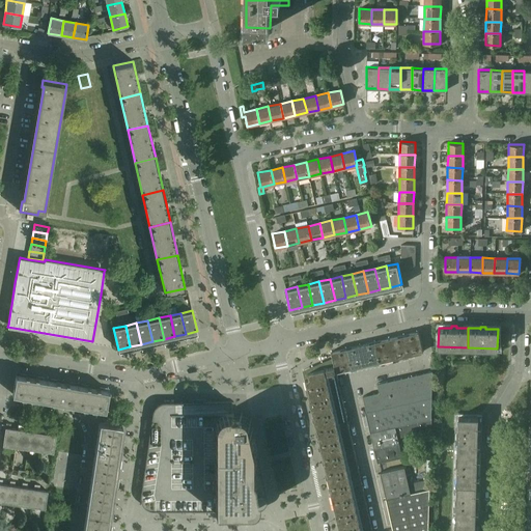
[(418,331),(403,335),(408,355),(423,352),(418,331)]
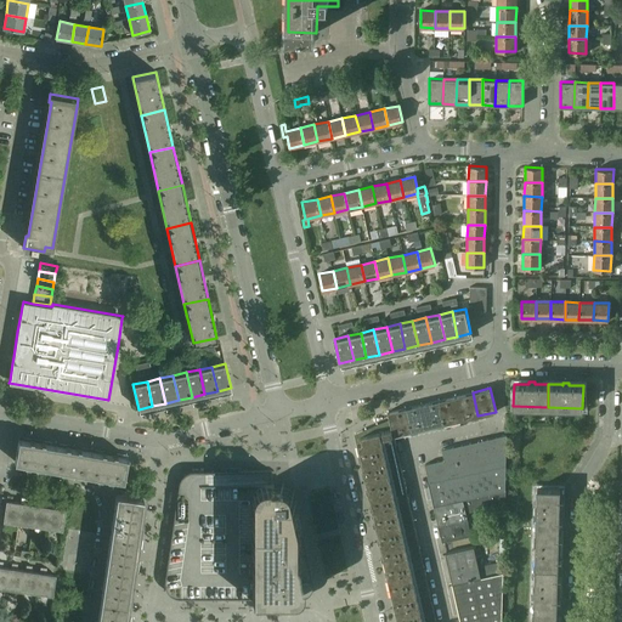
[(478,416),(473,393),(456,396),(462,419),(478,416)]
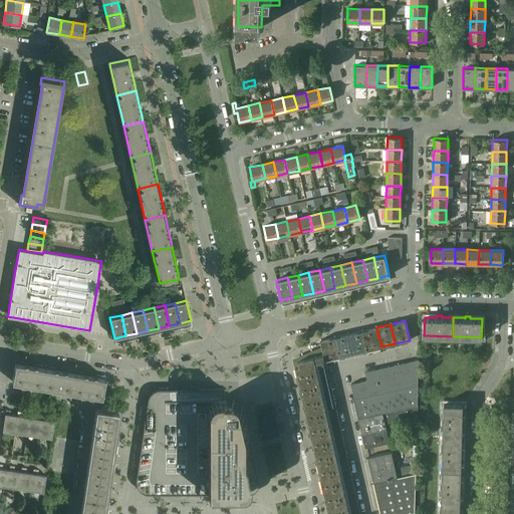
[(376,327),(362,330),(366,350),(381,346),(376,327)]
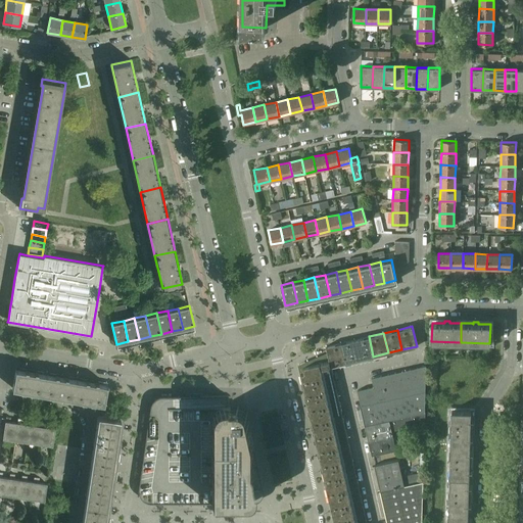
[(369,336),(354,339),(360,360),(373,357),(369,336)]
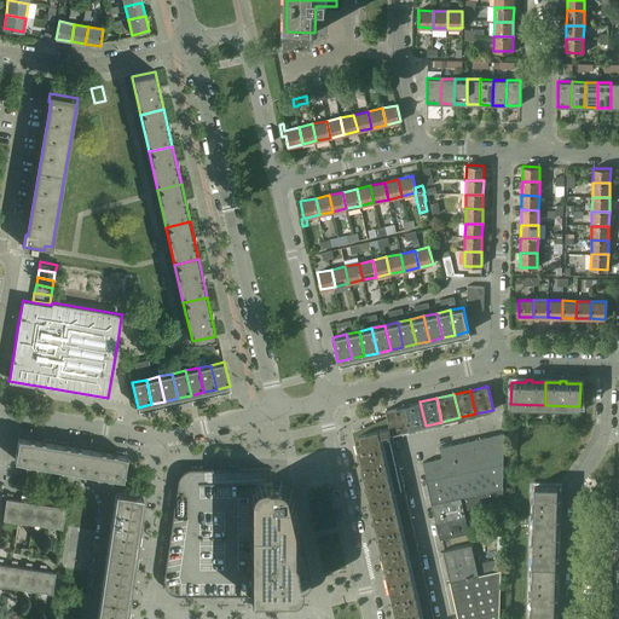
[(420,401),(403,405),(409,429),(426,426),(420,401)]
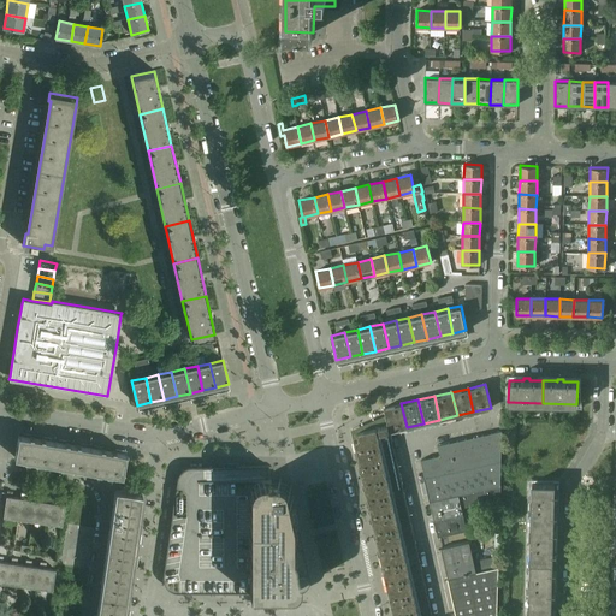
[(384,408),(386,415),(388,425),(390,431),(407,427),(401,403),(384,408)]
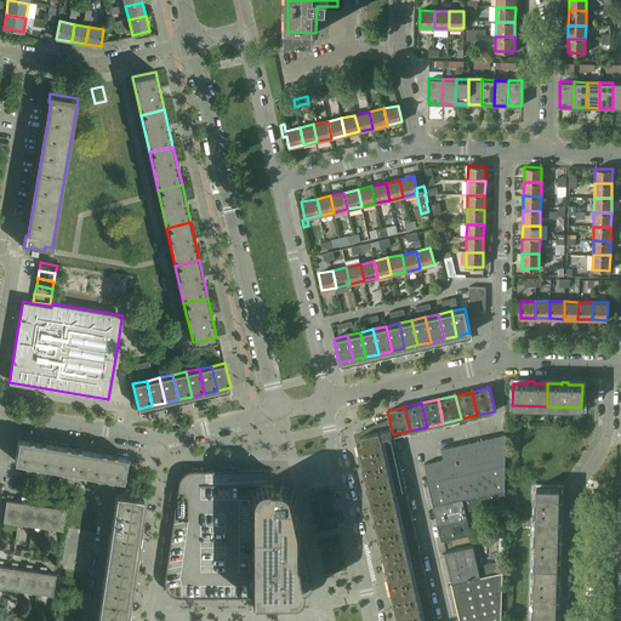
[(362,442),(355,443),(357,444),(358,444),(359,453),(360,459),(363,468),(364,476),(366,485),(369,491),(370,501),(372,508),(375,518),(376,524),(379,535),(380,541),(382,552),(383,558),(386,568),(387,575),(389,585),(391,591),(393,600),(396,608),(397,617),(398,620),(434,620),(434,616),(431,600),(427,584),(423,568),(420,551),(415,534),(411,517),(408,500),(404,484),(400,467),(397,451),(393,434),(391,428),(380,431),(360,434),(362,442)]
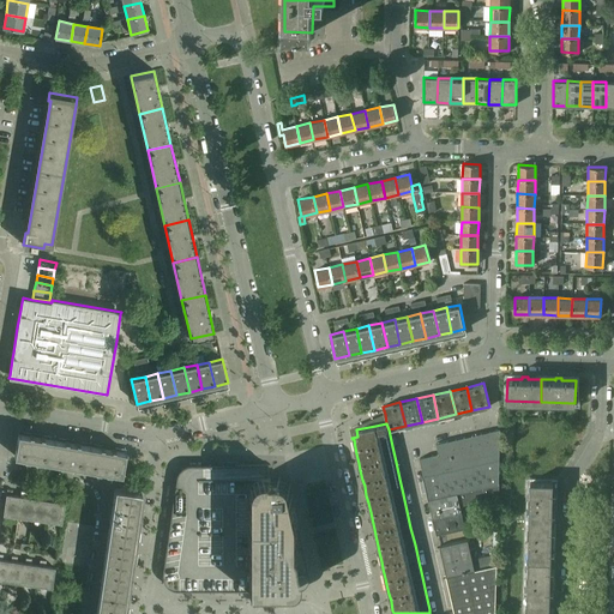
[(500,429),(438,443),(437,444),(439,453),(420,458),(423,476),(499,458),(500,429)]
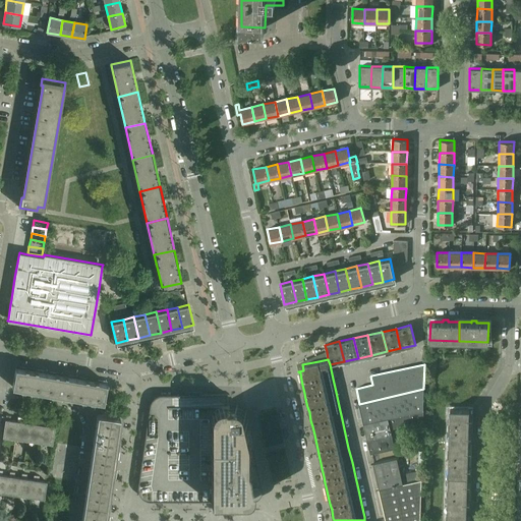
[(46,372),(16,367),(12,387),(43,392),(46,372)]
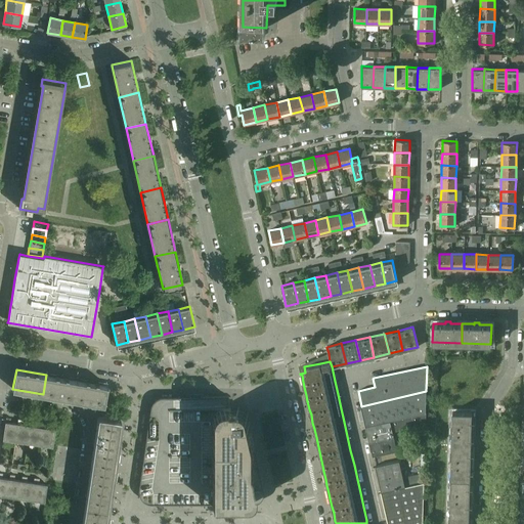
[(77,381),(46,375),(43,394),(73,399),(77,381)]
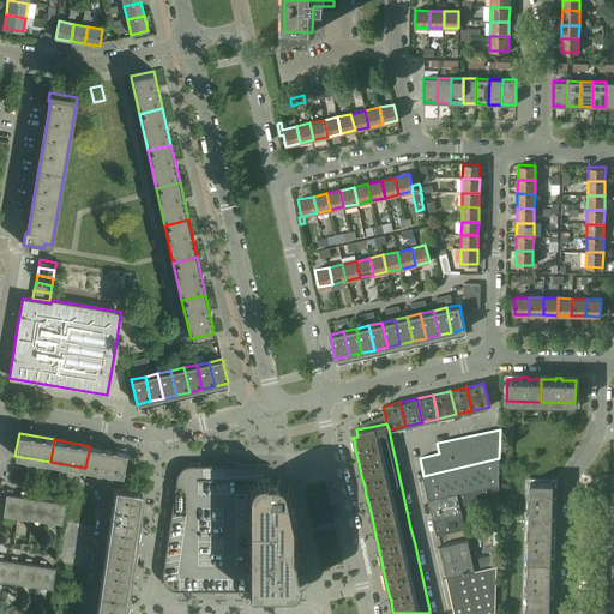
[(126,452),(90,446),(85,468),(122,474),(126,452)]
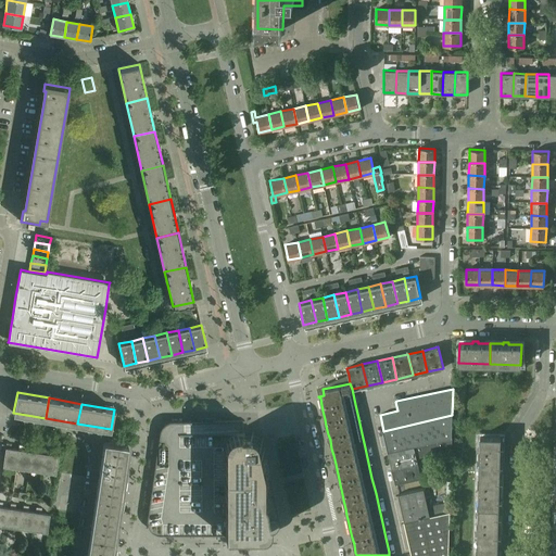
[(452,415),(383,431),(388,452),(414,446),(452,438),(452,415)]
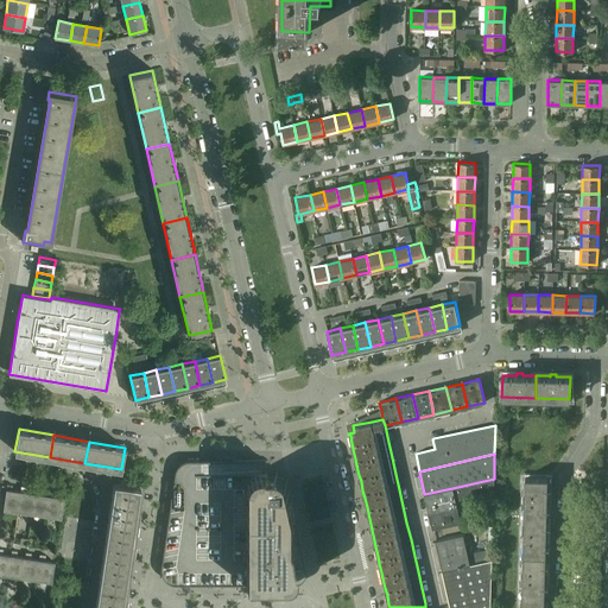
[(160,569),(160,570),(160,571),(160,572),(162,574),(162,575),(162,576),(163,577),(163,578),(164,578),(164,580),(165,580),(165,581),(166,582),(168,582),(169,583),(170,584),(171,584),(172,584),(173,584),(175,584),(175,586),(182,584),(246,584),(286,584),(292,584),(293,584),(295,584),(296,584),(297,583),(298,583),(299,583),(301,582),(302,582),(302,581),(303,581),(303,580),(304,580),(304,578),(305,577),(305,576),(306,575),(306,574),(306,572),(306,571),(306,570),(306,569),(306,568),(286,480),(286,479),(285,477),(285,476),(284,476),(284,475),(283,475),(282,474),(280,474),(279,474),(278,473),(277,473),(267,473),(267,462),(267,461),(233,461),(195,461),(189,461),(188,461),(187,461),(185,461),(184,461),(184,462),(183,462),(182,462),(182,463),(181,463),(179,464),(178,466),(177,467),(176,468),(176,469),(175,470),(175,472),(175,473),(175,474),(160,568),(160,569)]
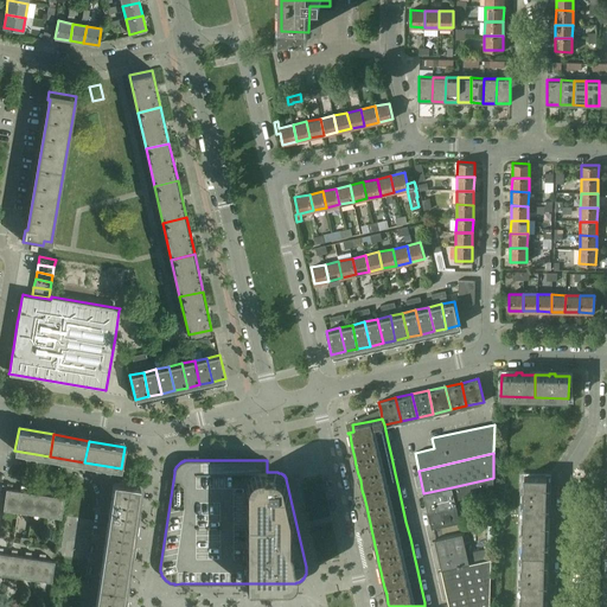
[(524,477),(523,515),(545,516),(547,477),(524,477)]
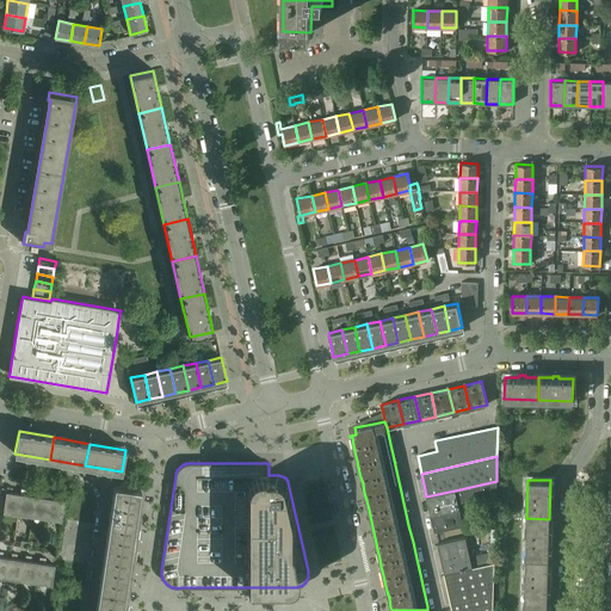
[(495,494),(497,481),(455,491),(457,504),(495,494)]
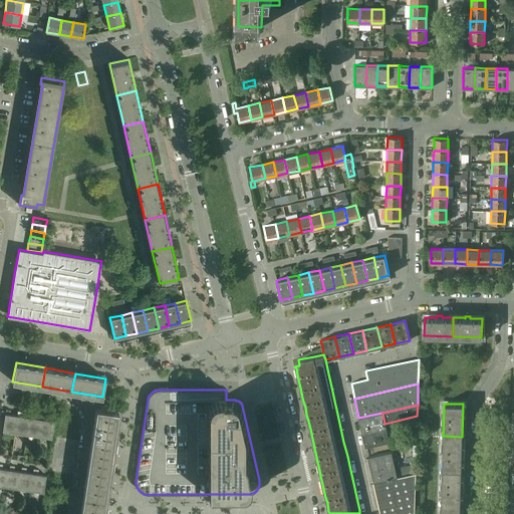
[(95,414),(80,513),(102,513),(118,411),(96,408),(95,414)]
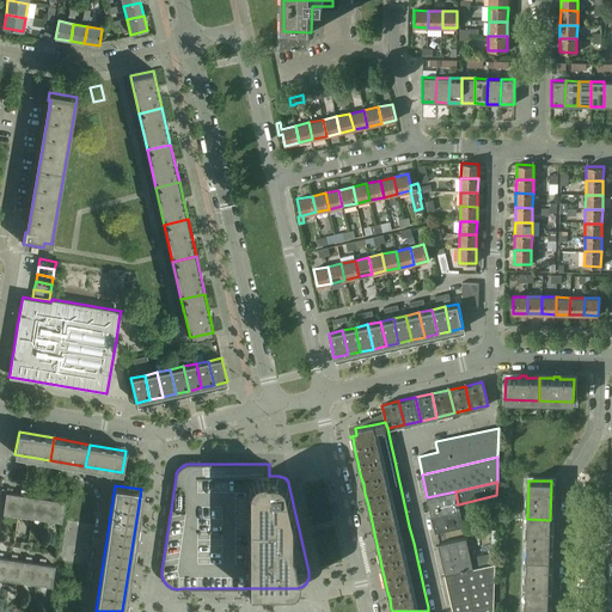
[(4,513),(18,515),(20,495),(12,494),(13,489),(7,488),(4,513)]
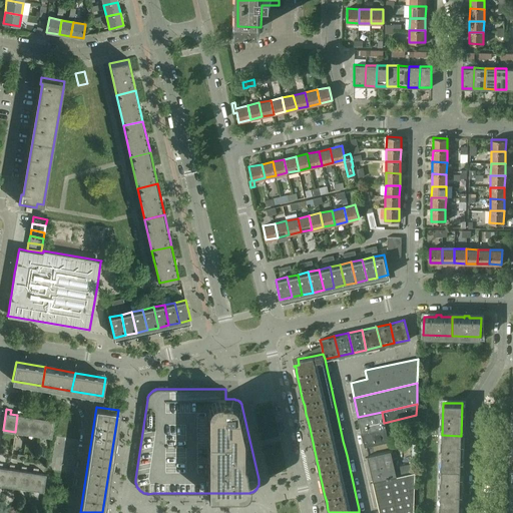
[(18,411),(17,415),(15,432),(27,434),(29,417),(22,416),(23,411),(18,411)]
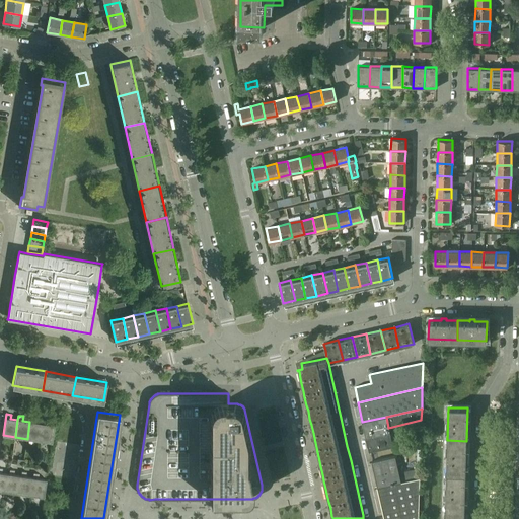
[(40,440),(42,424),(34,423),(34,418),(30,417),(29,422),(27,439),(40,440)]
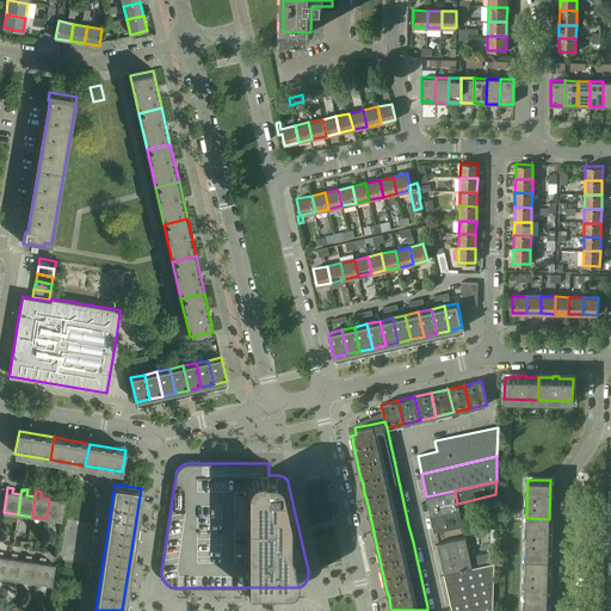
[(458,508),(457,504),(455,491),(426,497),(431,514),(458,508)]
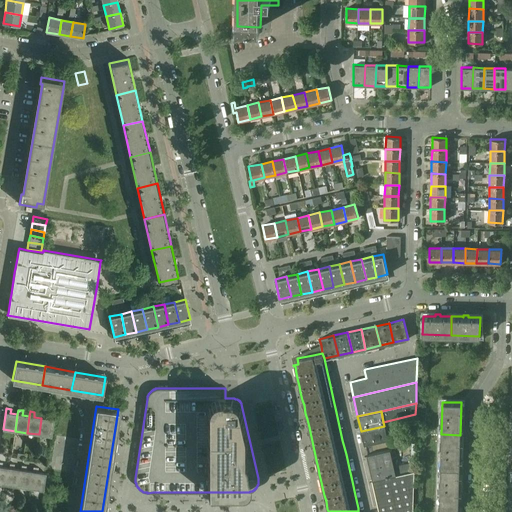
[(51,436),(54,420),(46,418),(46,414),(42,413),(41,418),(39,434),(51,436)]
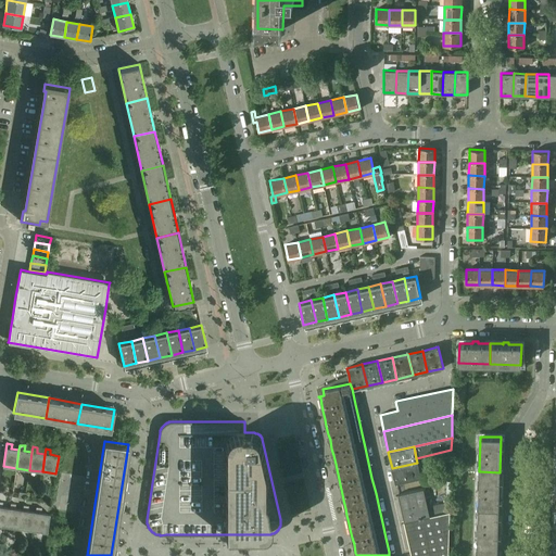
[(421,478),(417,463),(392,468),(395,483),(421,478)]
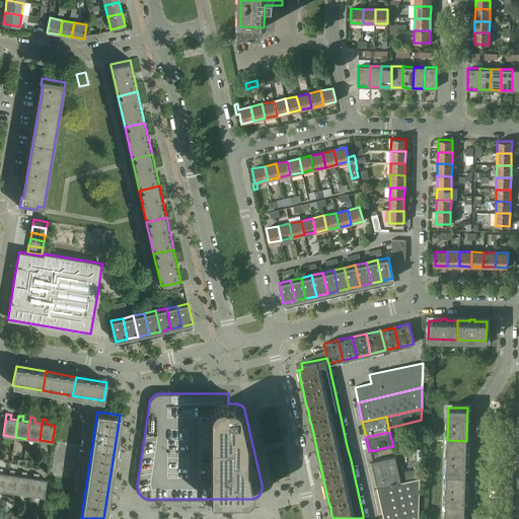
[(466,441),(447,440),(446,473),(465,473),(466,441)]
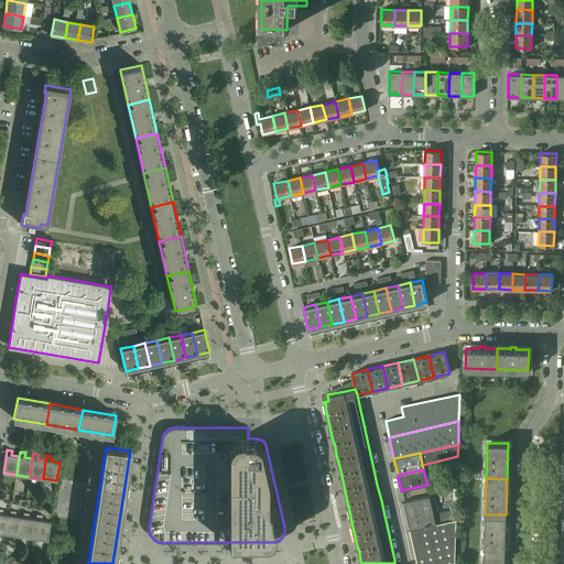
[(436,523),(434,513),(430,496),(403,501),(410,530),(436,523)]
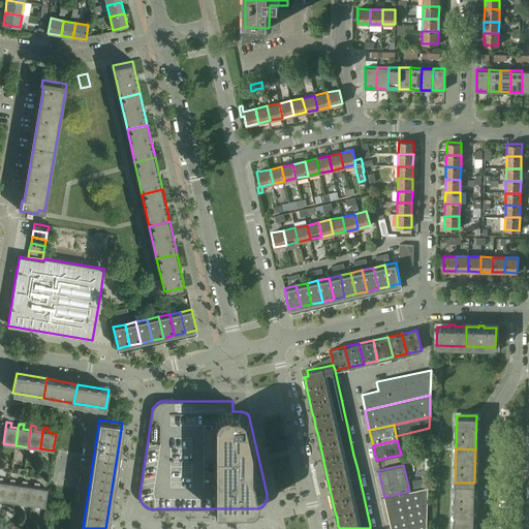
[(426,528),(428,487),(427,487),(427,477),(427,474),(423,475),(423,477),(407,481),(409,491),(384,497),(392,528),(426,528)]
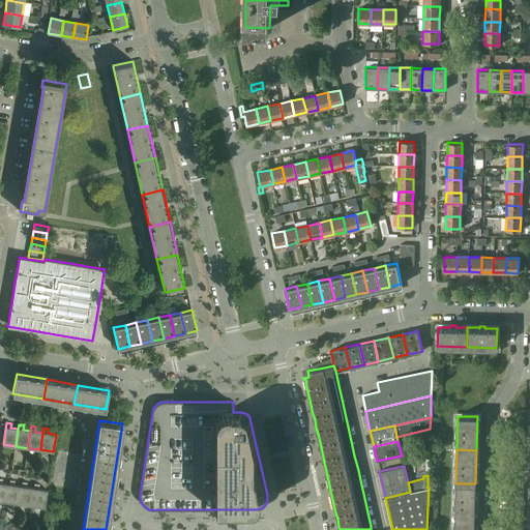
[(0,500),(7,502),(9,484),(2,483),(3,479),(0,478),(0,500)]
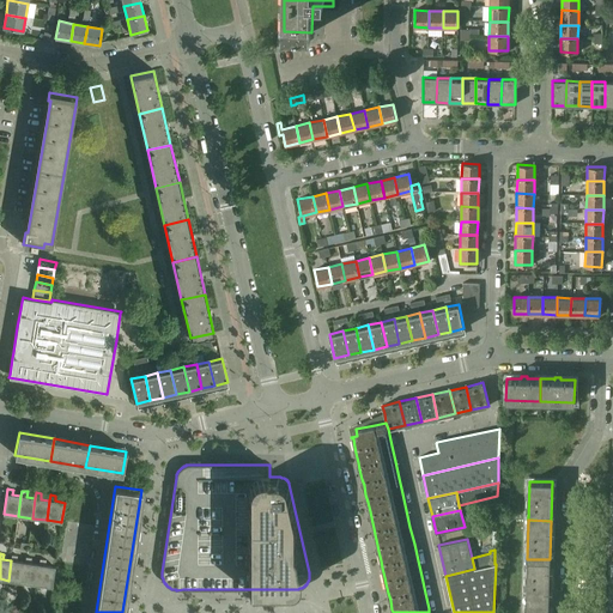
[(12,556),(11,560),(8,581),(23,583),(25,563),(17,562),(18,556),(12,556)]
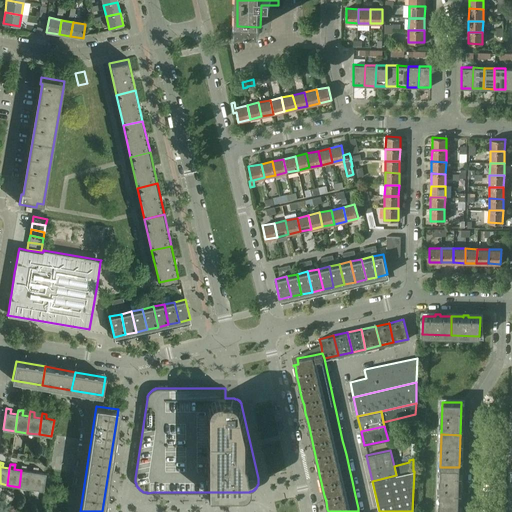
[(22,465),(21,470),(19,487),(31,488),(33,472),(26,471),(27,466),(22,465)]
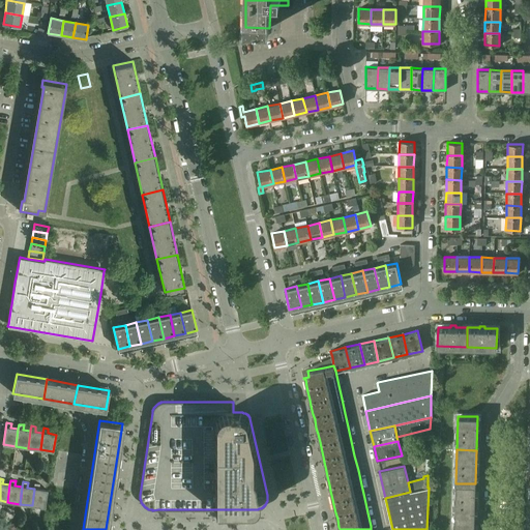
[(35,483),(34,489),(32,505),(45,507),(48,491),(39,489),(39,484),(35,483)]
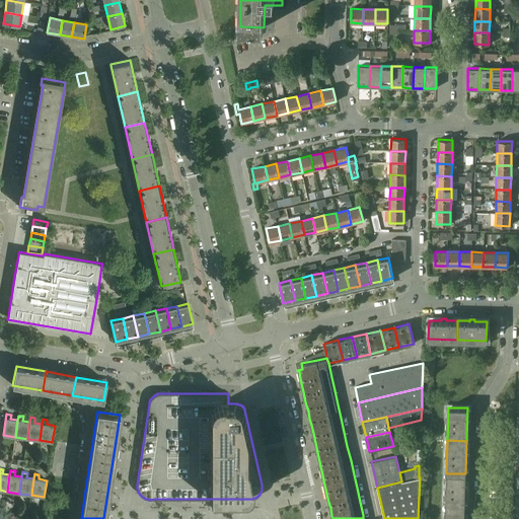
[(465,473),(446,473),(446,506),(464,507),(465,473)]
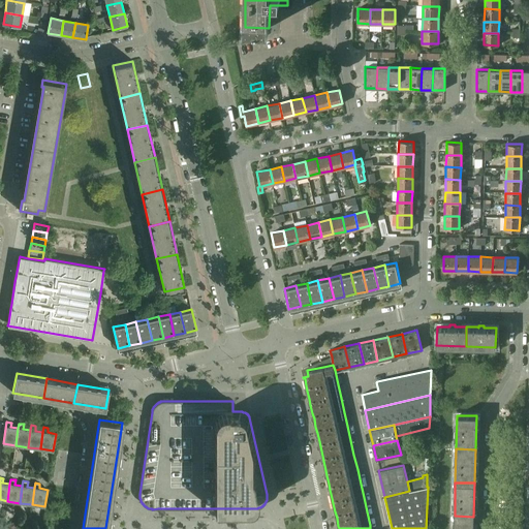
[(472,528),(473,517),(455,516),(454,528),(472,528)]
